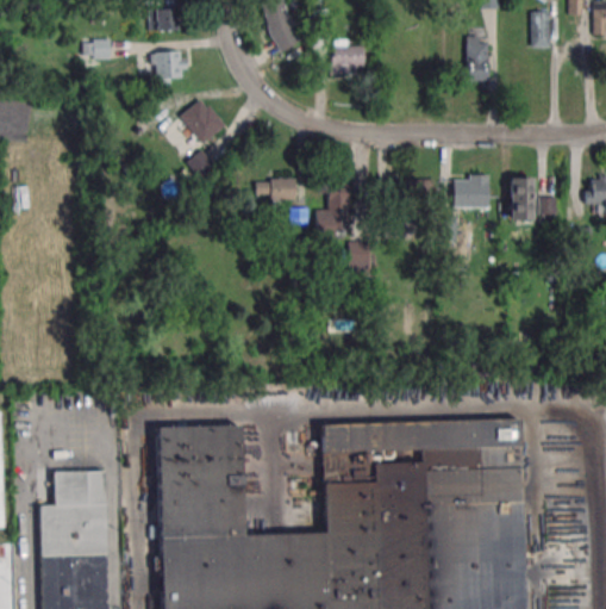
[(300,45),(286,0),(276,0),(263,4),(279,51),(300,45)]
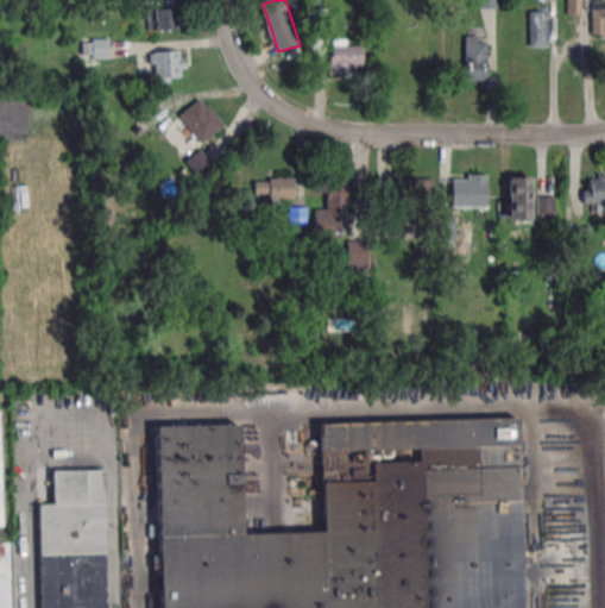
[(569,0),(571,14),(581,14),(581,0),(569,0)]
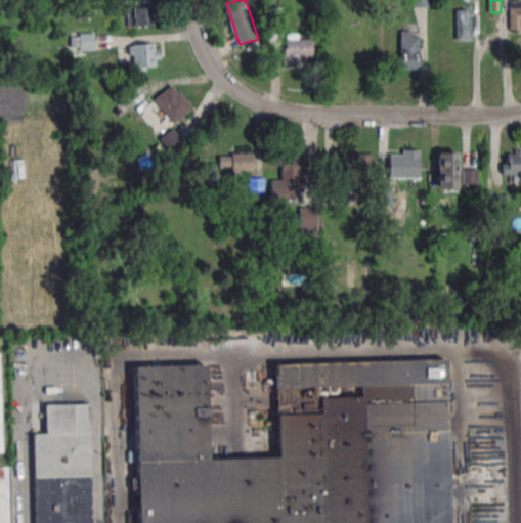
[(511,29),(520,29),(520,1),(511,2),(511,29)]
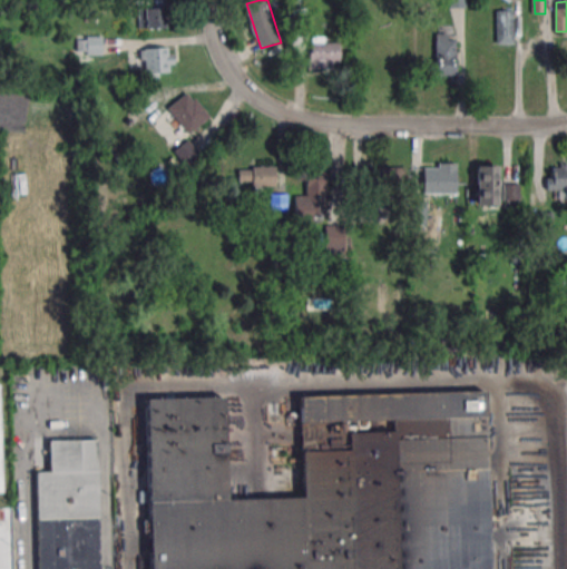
[(142,8),(142,29),(168,29),(168,8),(142,8)]
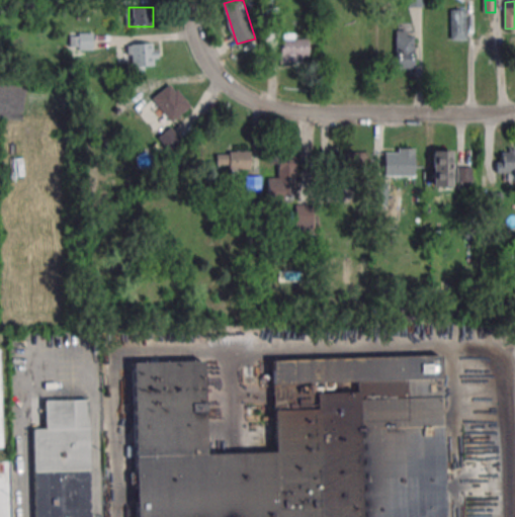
[(469,41),(469,10),(453,10),(453,41),(469,41)]
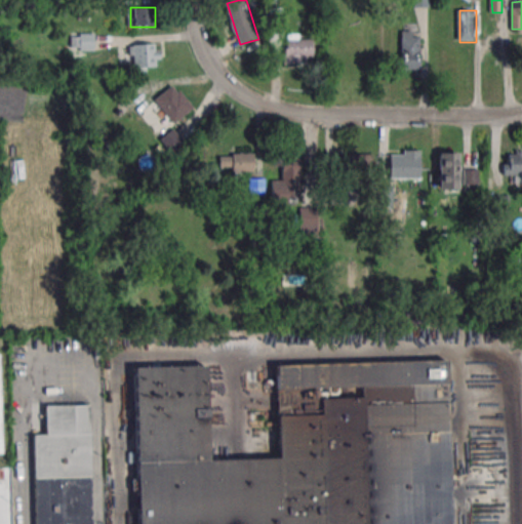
[(422,70),(422,32),(403,32),(402,70),(422,70)]
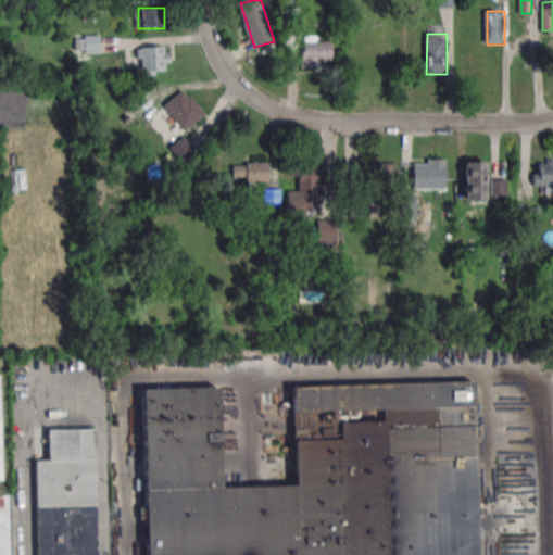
[(102,54),(102,37),(78,37),(78,54),(102,54)]
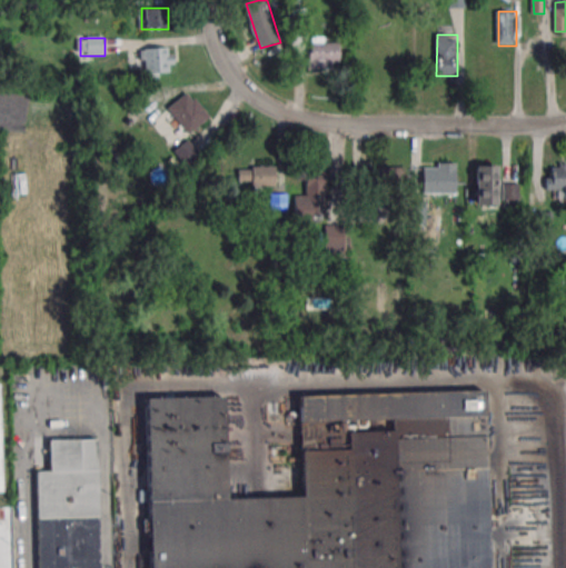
[(341,70),(341,40),(310,40),(310,70),(341,70)]
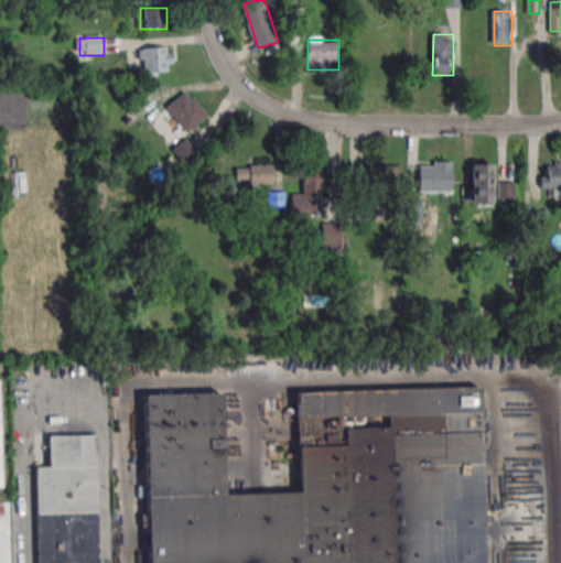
[(174,75),(174,49),(143,49),(143,75),(174,75)]
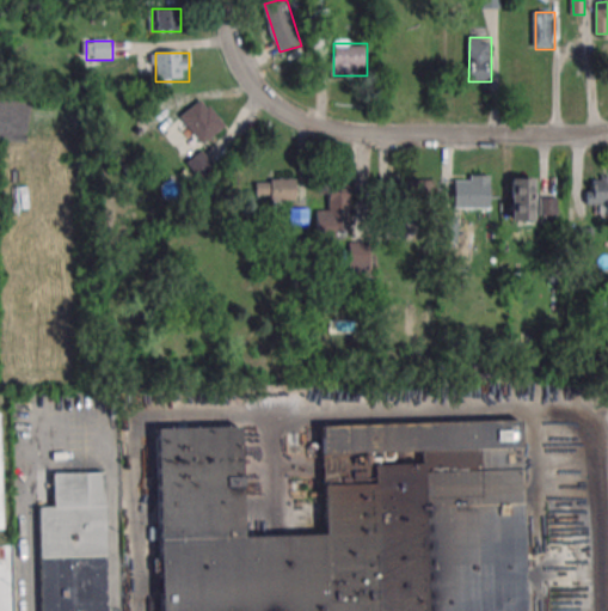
[(206,145),(227,126),(203,98),(182,118),(206,145)]
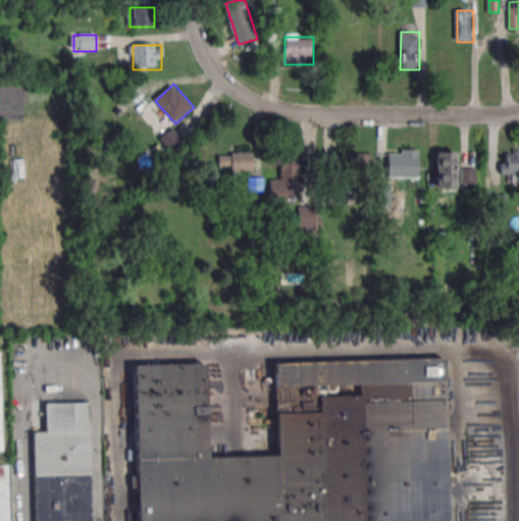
[(161,140),(176,156),(189,145),(173,128),(161,140)]
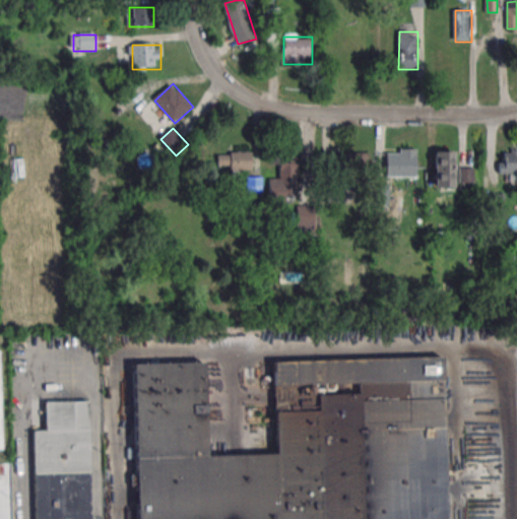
[(418,150),(388,150),(388,178),(418,178),(418,150)]
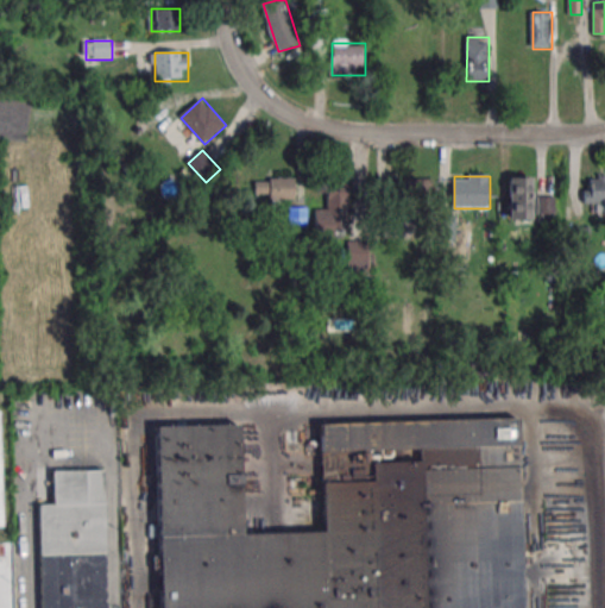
[(604,177),(586,179),(586,205),(604,204),(604,177)]
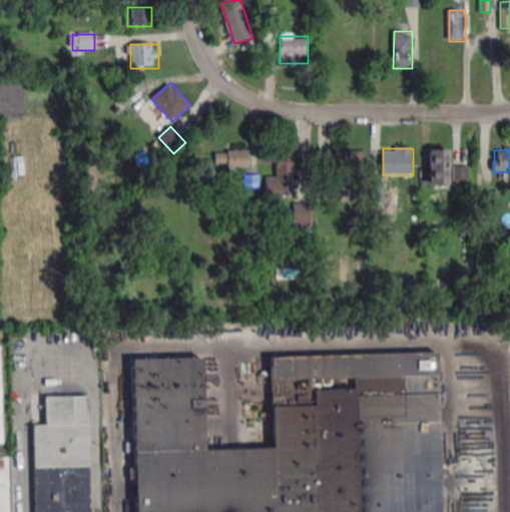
[(449,150),(431,150),(431,185),(449,185),(449,150)]
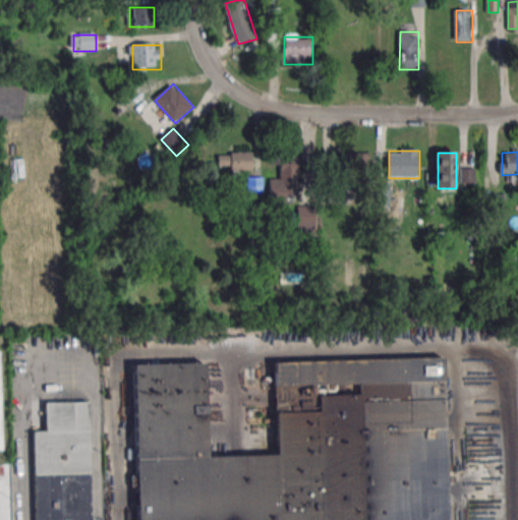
[(254,154),(220,154),(220,166),(232,166),(232,175),(254,175),(254,154)]
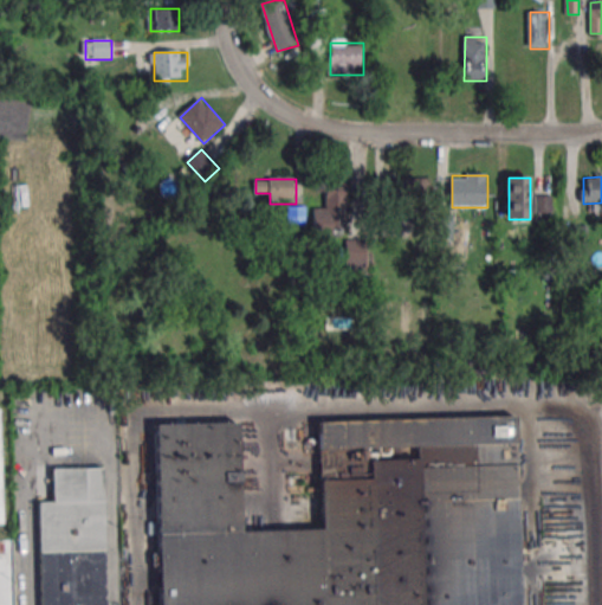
[(387,179),(386,201),(425,203),(425,180),(387,179)]
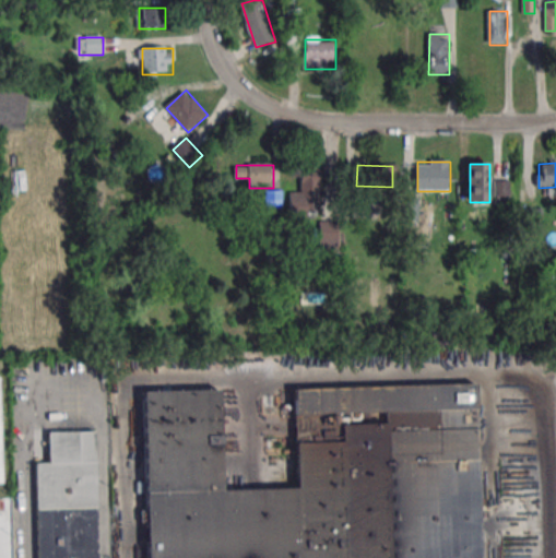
[(303,192),(292,192),(292,221),(321,221),(321,169),(303,169),(303,192)]
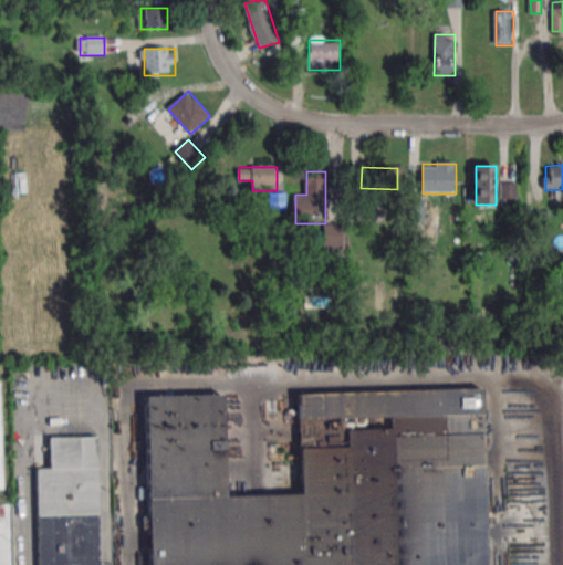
[(271,208),(287,208),(287,195),(271,195),(271,208)]
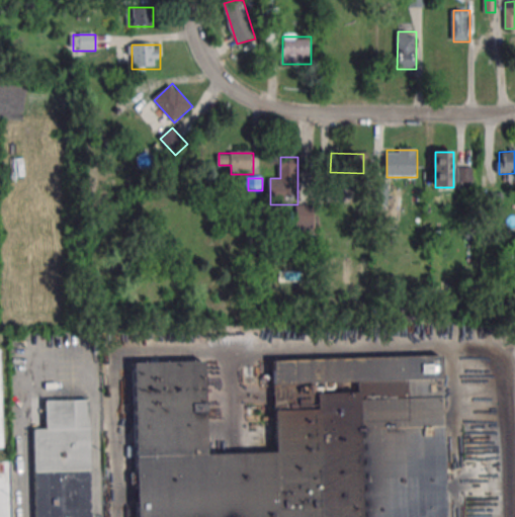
[(297,233),(315,233),(315,206),(297,206),(297,233)]
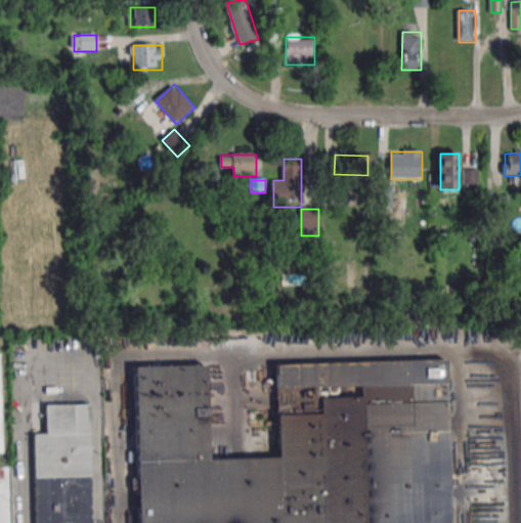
[(451,522),(448,360),(276,364),(278,458),(210,460),(208,364),(136,365),(138,522),(451,522)]
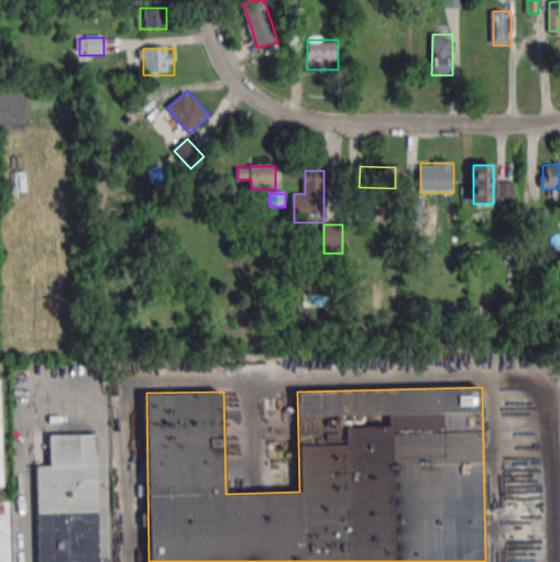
[(99,561),(98,433),(50,434),(51,466),(37,466),(37,561),(99,561)]
